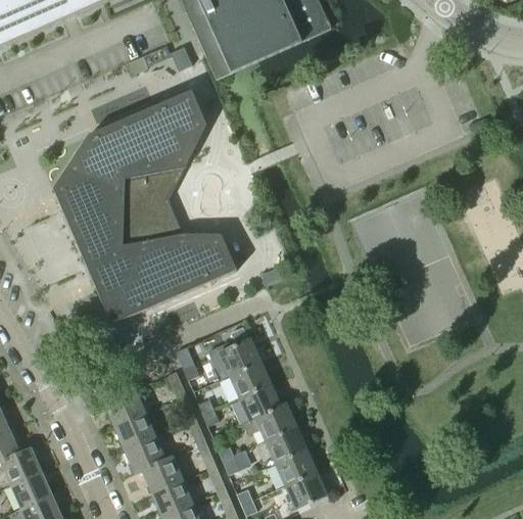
[(0,0),(0,46),(96,4),(104,0),(0,0)]
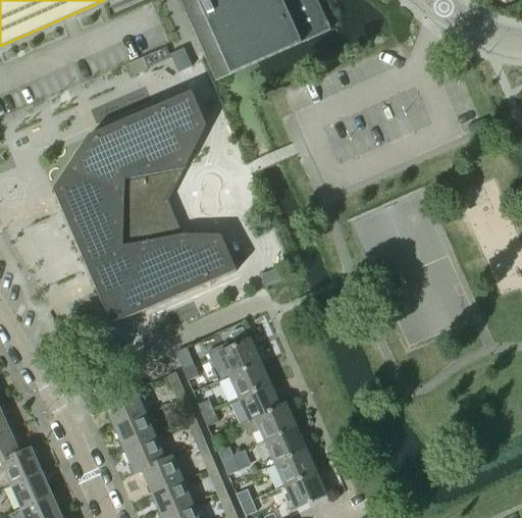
[(179,0),(215,78),(299,44),(328,27),(316,0),(179,0)]
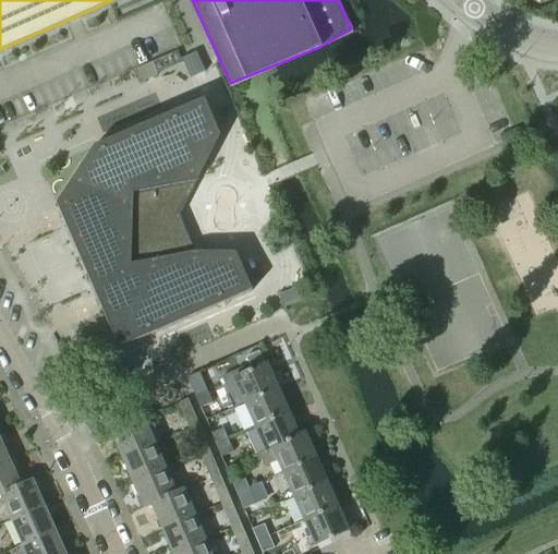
[(140,79),(157,71),(156,70),(182,59),(178,48),(134,67),(140,79)]
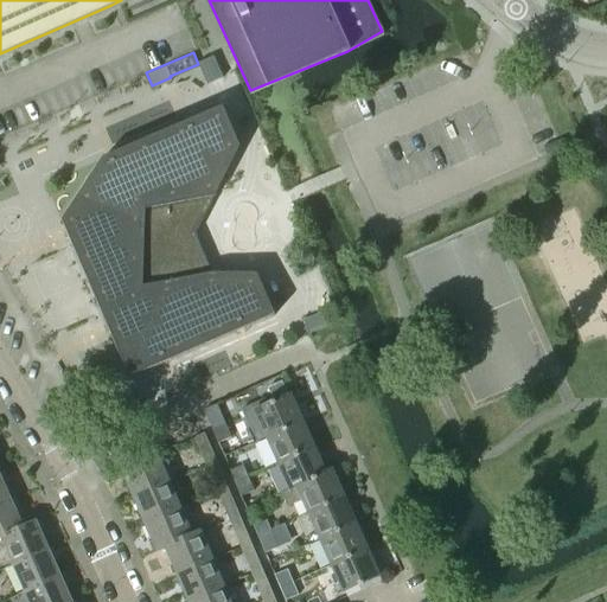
[(212,53),(197,59),(205,81),(222,75),(212,53)]
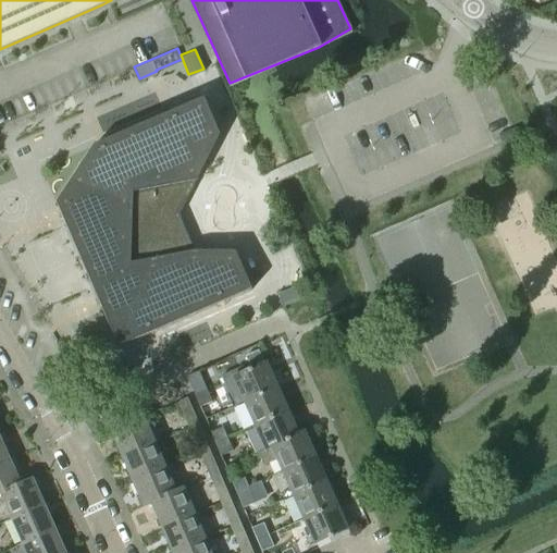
[(118,344),(250,286),(234,248),(194,248),(178,212),(219,132),(202,95),(94,142),(56,199),(118,344)]
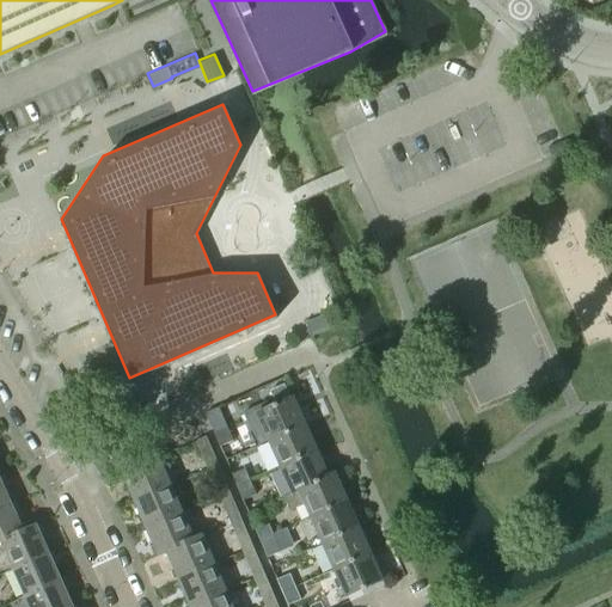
[(311,333),(329,325),(323,312),(304,319),(311,333)]
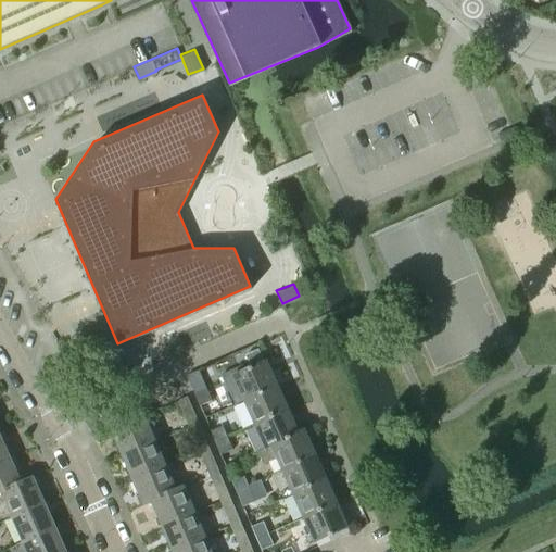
[(244,362),(220,372),(234,402),(243,398),(276,384),(265,360),(247,367),(244,362)]
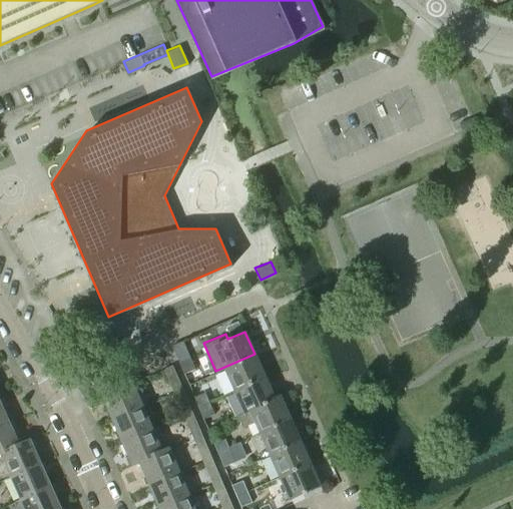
[(254,354),(224,367),(234,390),(265,376),(254,354)]
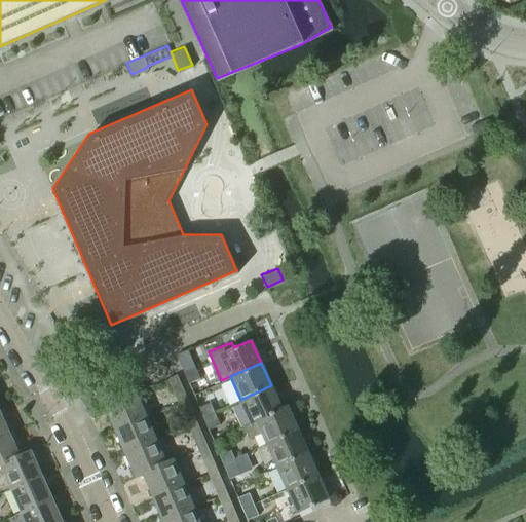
[(194,366),(184,370),(189,381),(199,376),(194,366)]
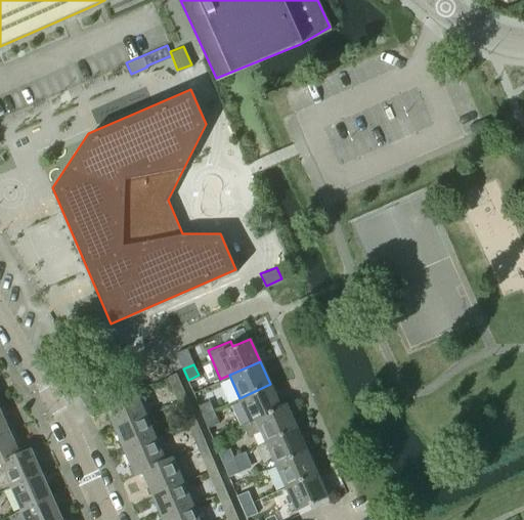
[(176,372),(167,375),(172,389),(181,385),(176,372)]
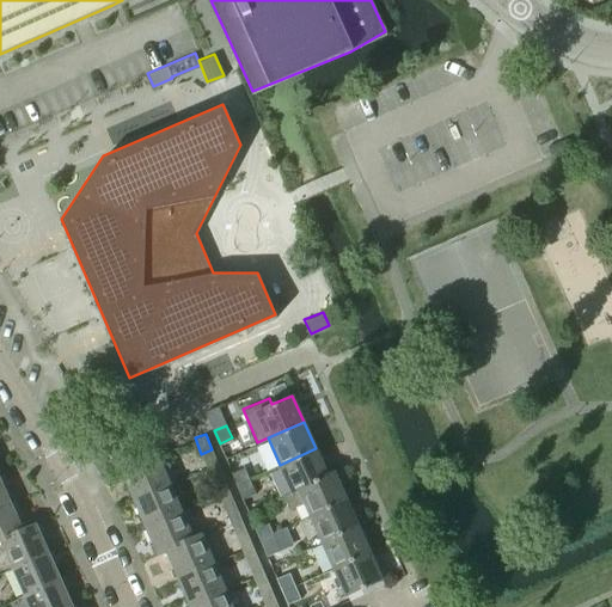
[(316,448),(280,465),(292,491),(298,489),(298,488),(326,473),(334,470),(325,454),(319,457),(316,448)]
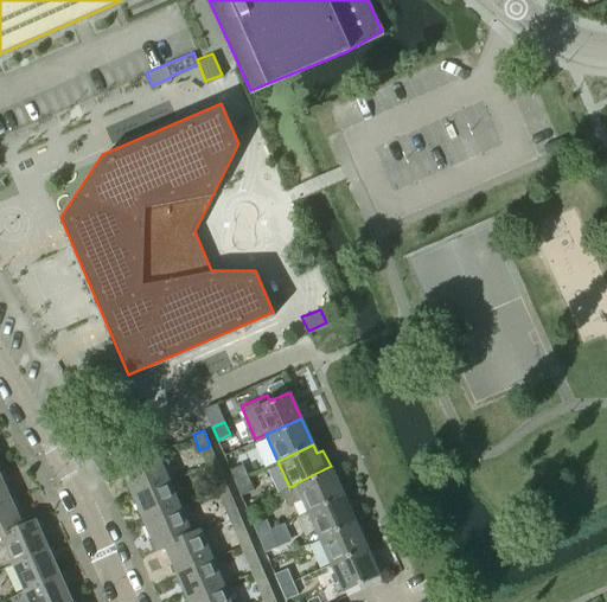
[(120,466),(132,493),(166,478),(155,450),(120,466)]
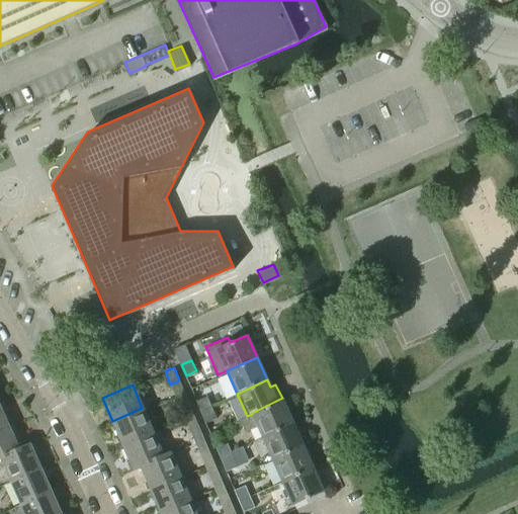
[(183,391),(174,394),(184,417),(193,413),(183,391)]
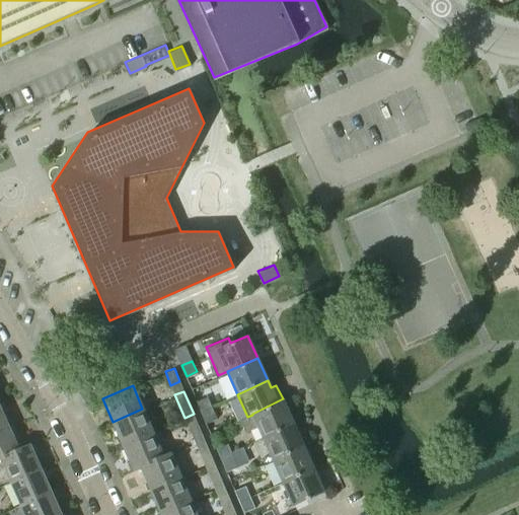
[(201,411),(210,406),(206,394),(196,398),(201,411)]
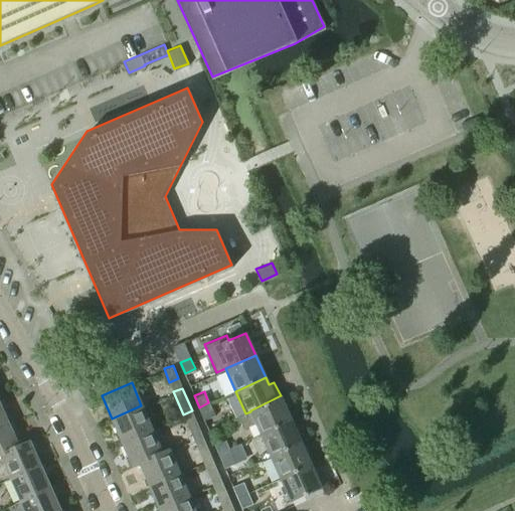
[(245,413),(239,416),(244,427),(255,421),(261,433),(291,419),(281,395),(275,398),(250,410),(250,411),(245,413)]
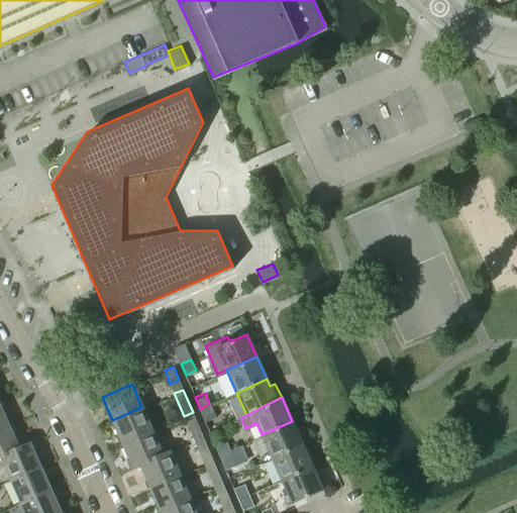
[(209,404),(200,409),(204,420),(214,415),(209,404)]
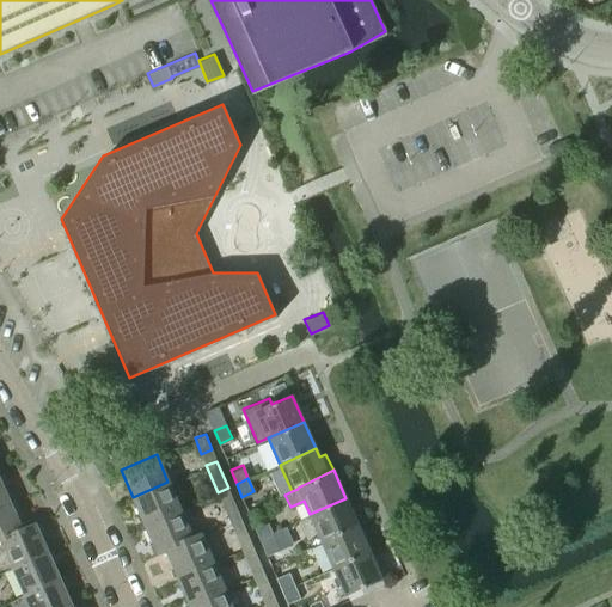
[(133,497),(144,523),(179,509),(167,482),(133,497)]
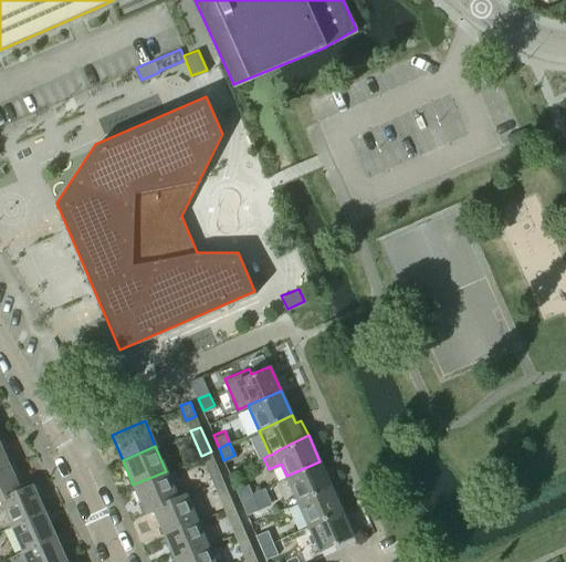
[(211,451),(201,456),(213,484),(223,479),(211,451)]
